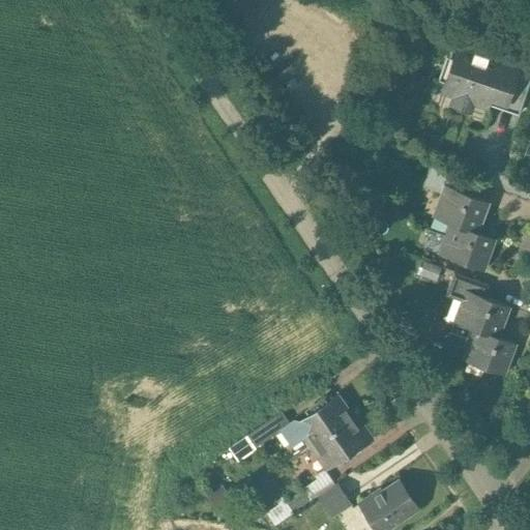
[(519,65),(459,46),(446,83),(458,87),(452,105),(470,111),(473,101),(487,107),(490,97),(506,104),(517,70),(519,65)]
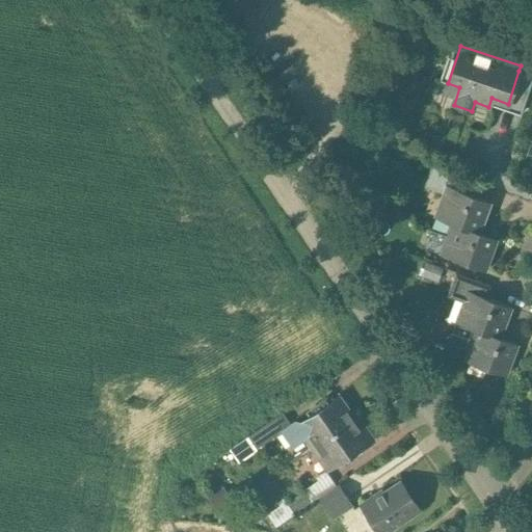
[(531,81),(531,75),(519,71),(508,104),(523,109),(531,81)]
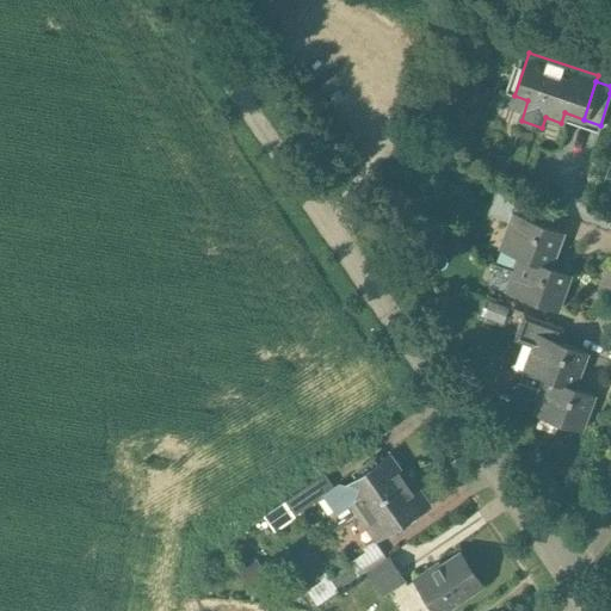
[(526,203),(497,192),(488,215),(510,222),(512,214),(522,216),(526,203)]
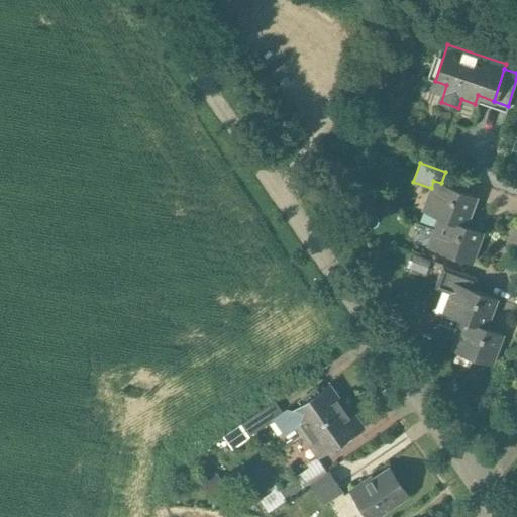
[(441,183),(433,181),(431,188),(422,211),(439,218),(439,216),(467,226),(478,197),(441,183)]
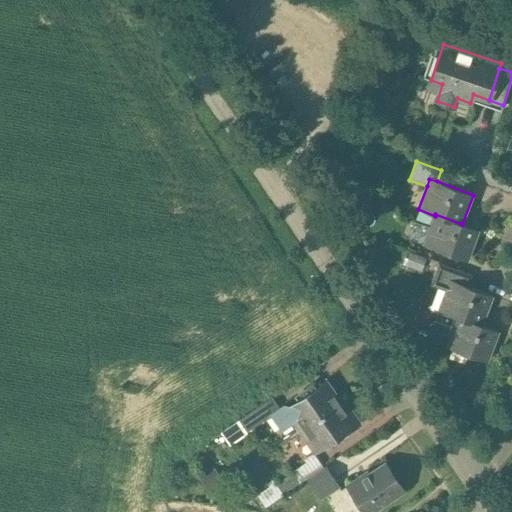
[(462,224),(435,214),(435,216),(424,245),(467,261),(479,230),(462,224)]
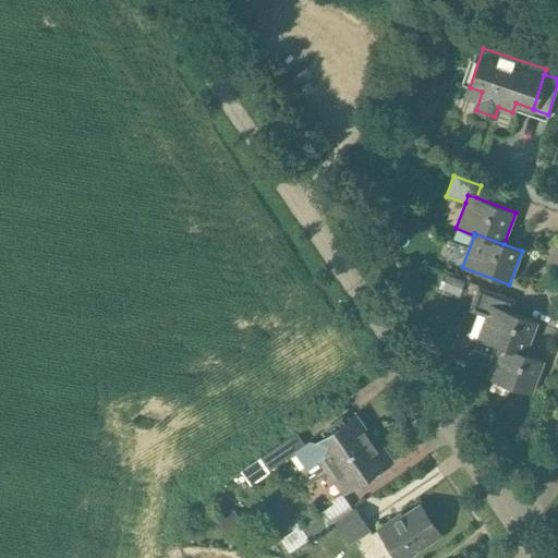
[(514,300),(477,287),(473,299),(510,312),(514,300)]
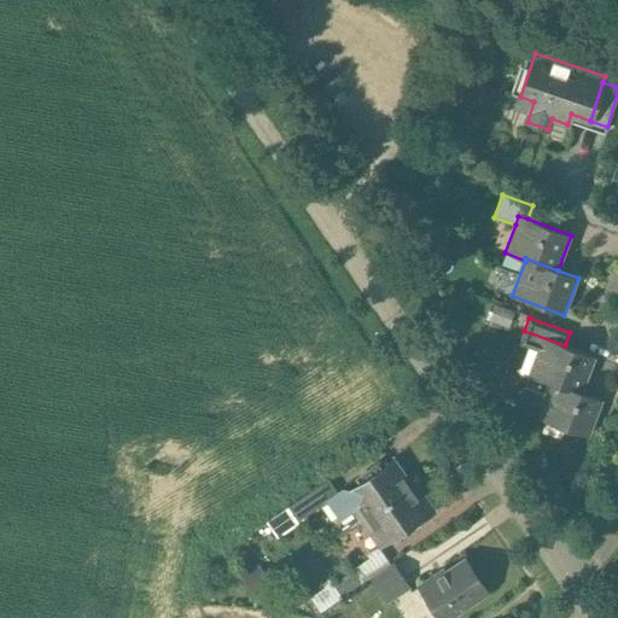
[(565,345),(524,331),(519,344),(537,351),(535,360),(540,361),(534,377),(549,383),(551,380),(582,392),(595,357),(565,345)]
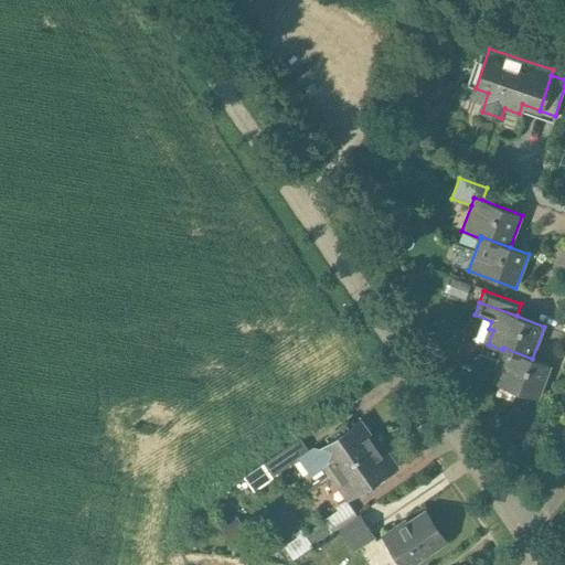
[(532,359),(503,348),(502,350),(498,362),(496,368),(499,369),(493,383),(537,400),(551,365),(532,359)]
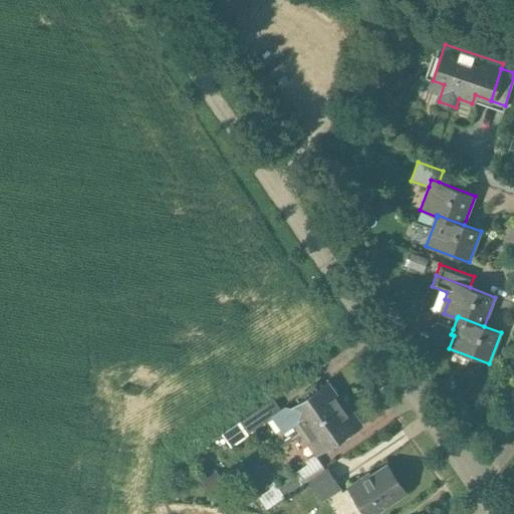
[(447,327),(436,322),(429,341),(440,345),(444,335),(447,327)]
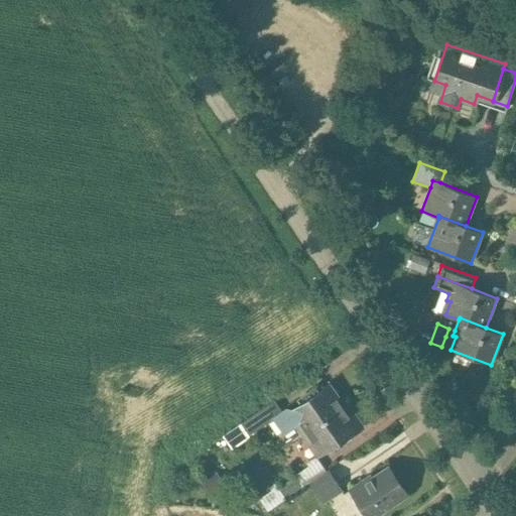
[(455,331),(448,329),(445,337),(452,340),(453,336),(455,331)]
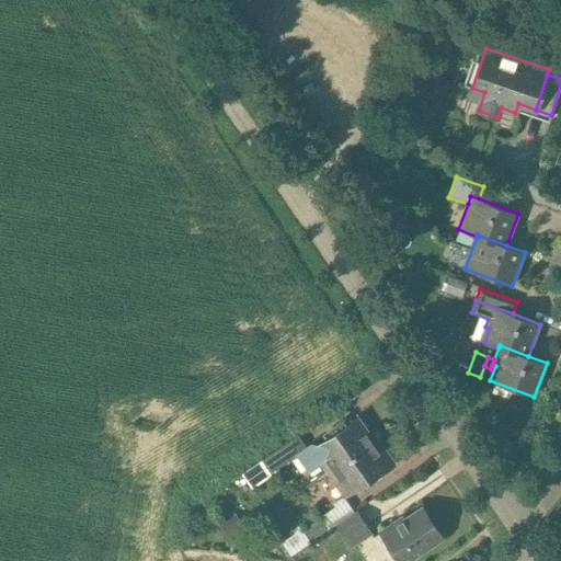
[(356,419),(313,448),(311,445),(304,449),(297,455),(308,471),(322,461),(329,471),(376,441),(375,439),(373,442),(356,419)]
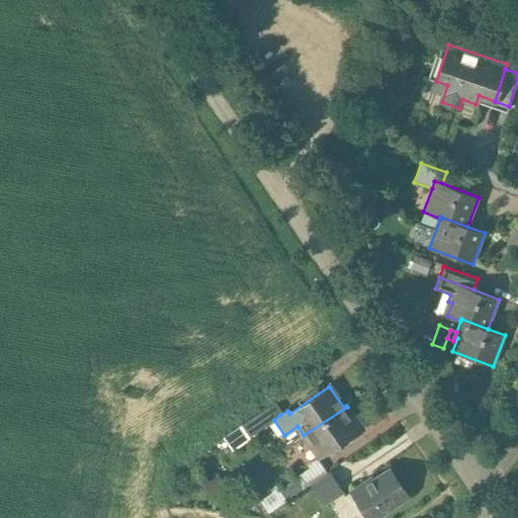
[(272,404),(241,425),(250,437),(274,420),(280,415),(272,404)]
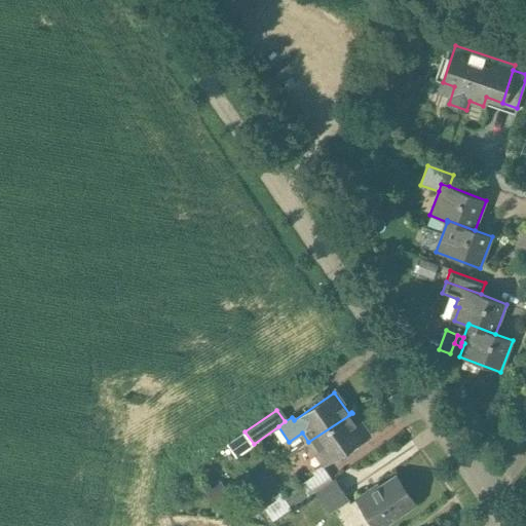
[(352,413),(308,442),(309,443),(311,441),(327,462),(367,435),(352,413)]
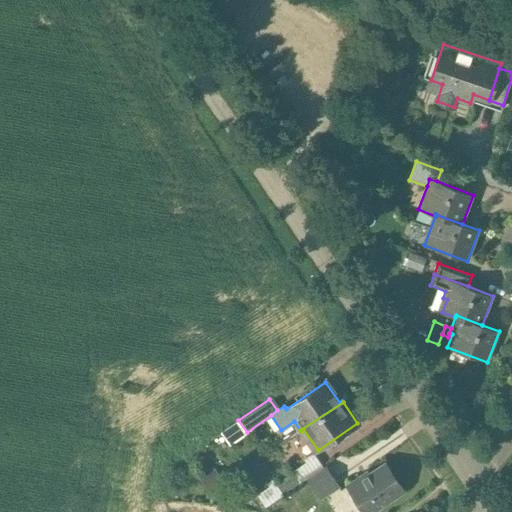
[(238,420),(221,432),(229,444),(247,432),(238,420)]
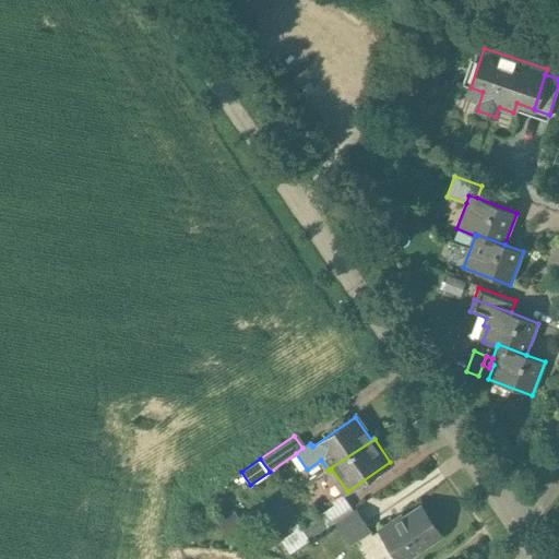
[(342,495),(331,502),(334,507),(321,516),(328,526),(328,527),(353,510),(342,495)]
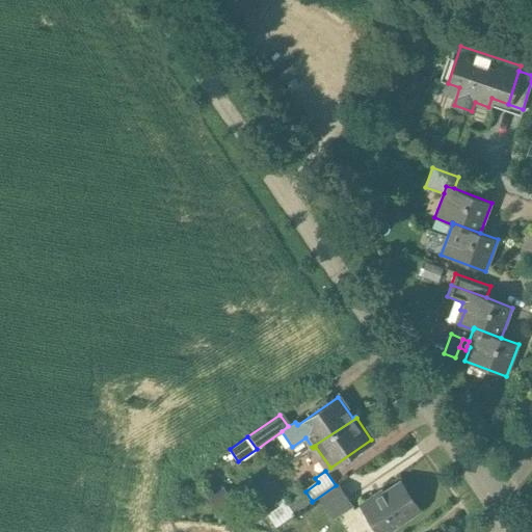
[(400,481),(376,498),(374,496),(361,505),(378,531),(387,531),(420,510),(400,481)]
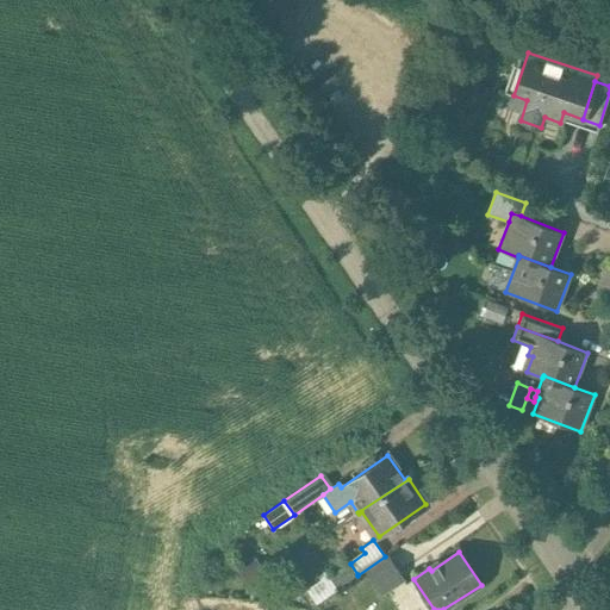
[(387,556),(366,571),(374,582),(396,568),(387,556)]
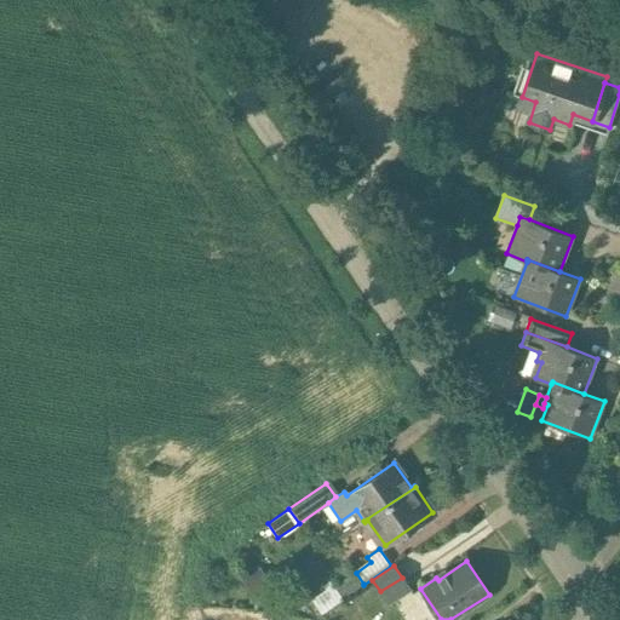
[(356,573),(334,587),(343,598),(363,584),(356,573)]
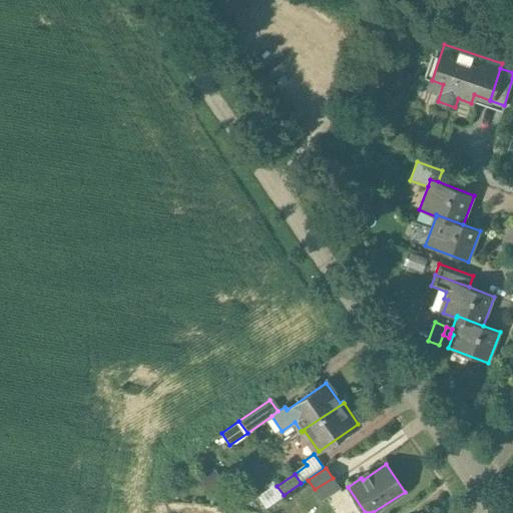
[(333,478),(315,489),(321,498),(339,487),(333,478)]
